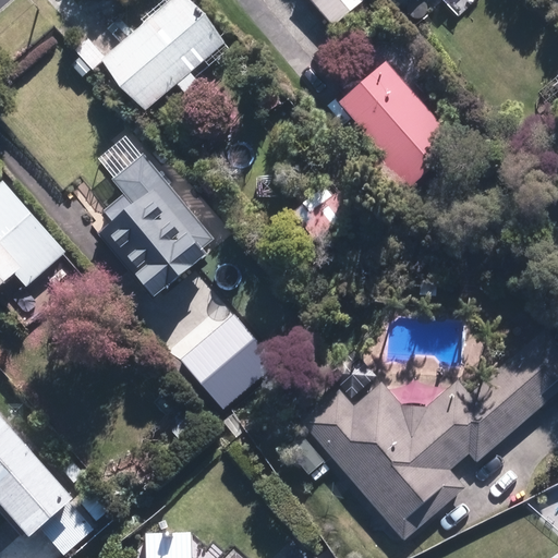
[(201,83),(193,74),(229,41),(192,0),(168,0),(101,59),(149,112),(180,85),(187,94),(201,83)]
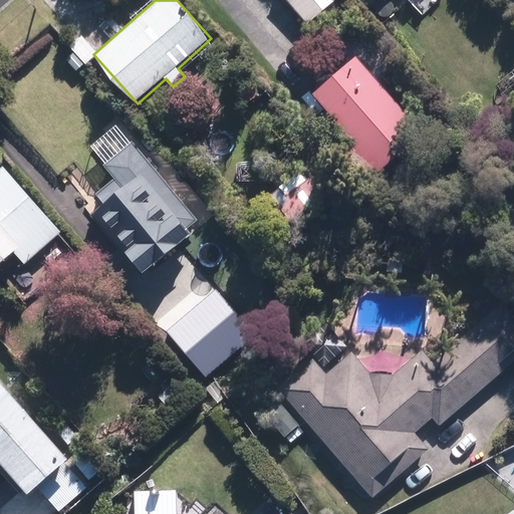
[(285,0),(308,25),(335,0),(285,0)]
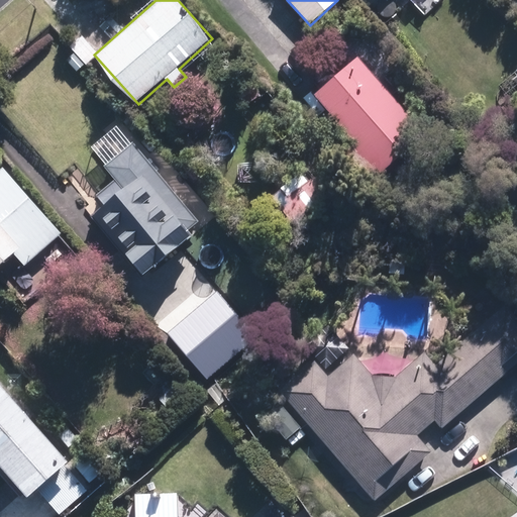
[(385,0),(395,10),(406,0),(408,0),(421,14),(436,0),(385,0)]
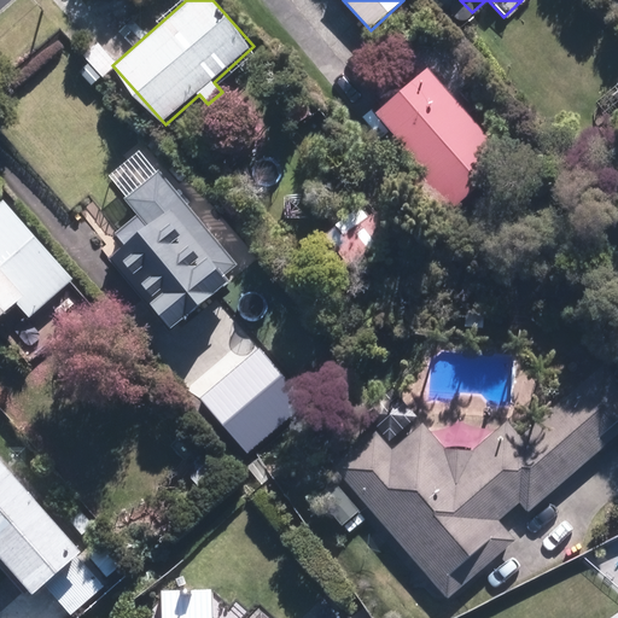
[(414,53),(365,99),(429,169),(407,190),(438,225),(511,158),(414,53)]
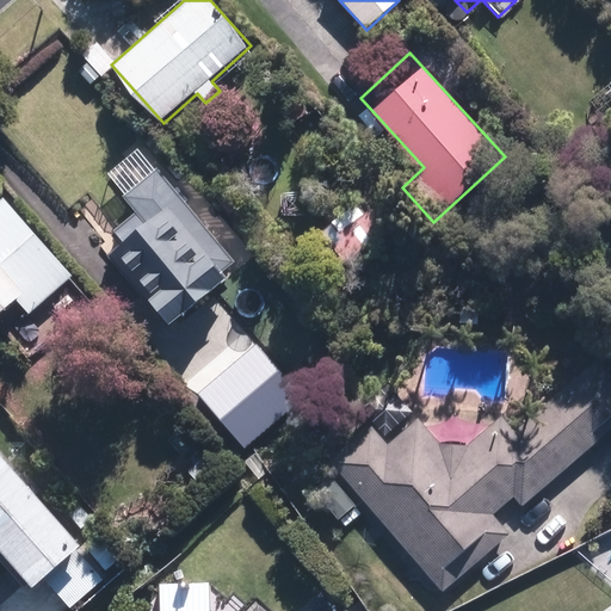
[(143,204),(112,232),(123,242),(105,258),(170,331),(242,267),(167,183),(143,204)]
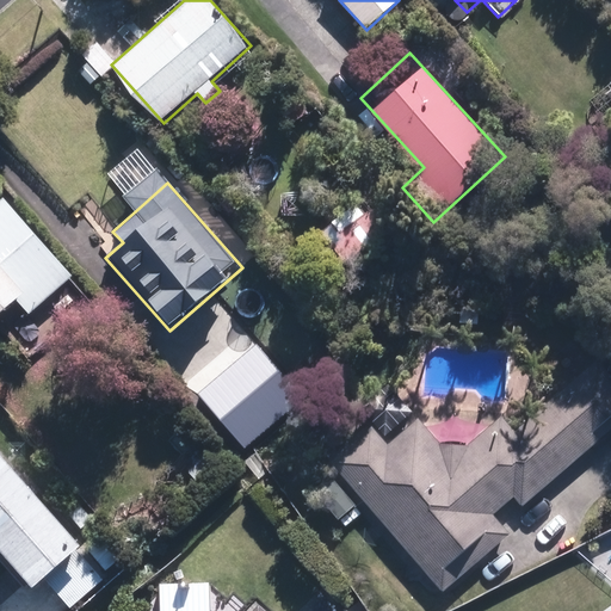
[(76,275),(4,193),(0,197),(0,315),(22,296),(35,312),(76,275)]
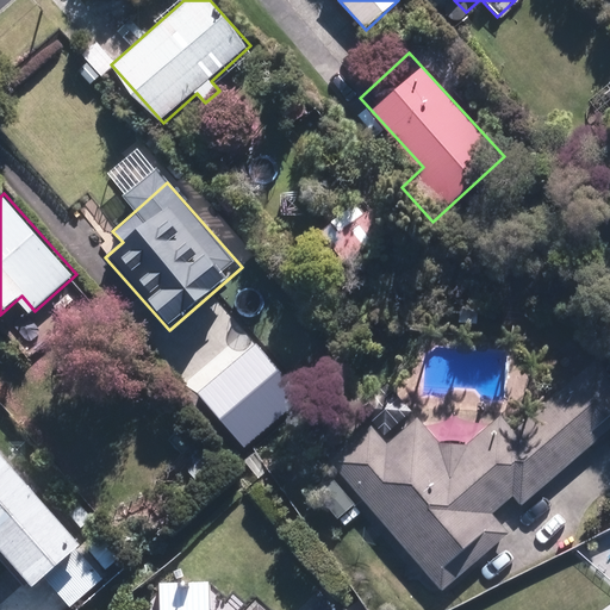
[(228,352),(238,342),(207,305),(156,349),(205,406),(244,373),(228,352)]
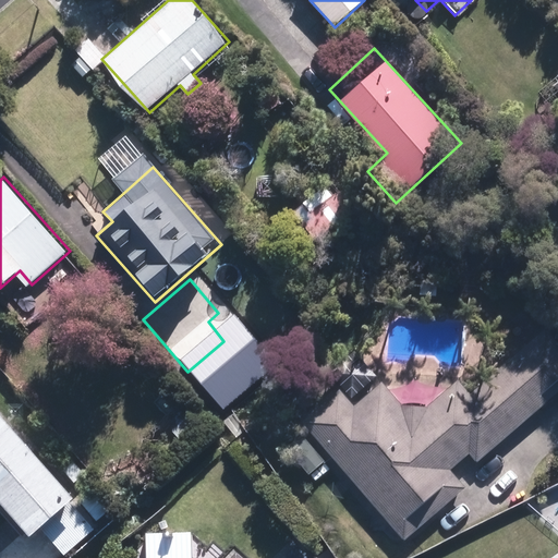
[(481,462),(557,390),(557,352),(540,334),(471,400),(470,400),(466,398),(463,396),(460,395),(456,392),(452,391),(449,390),(445,388),(441,387),(437,387),(434,386),(429,385),(426,385),(422,384),(419,384),(414,384),(411,384),(407,384),(402,384),(399,385),(395,385),(391,386),(387,387),(358,355),(335,377),(342,385),(300,424),(307,433),(334,460),(408,541),(464,488),(447,470),(469,449),(481,462)]
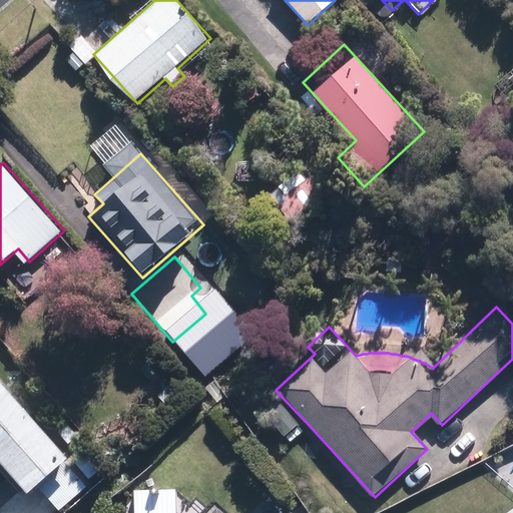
[(0,381),(0,463),(27,494),(37,485),(60,512),(67,512),(94,490),(0,381)]
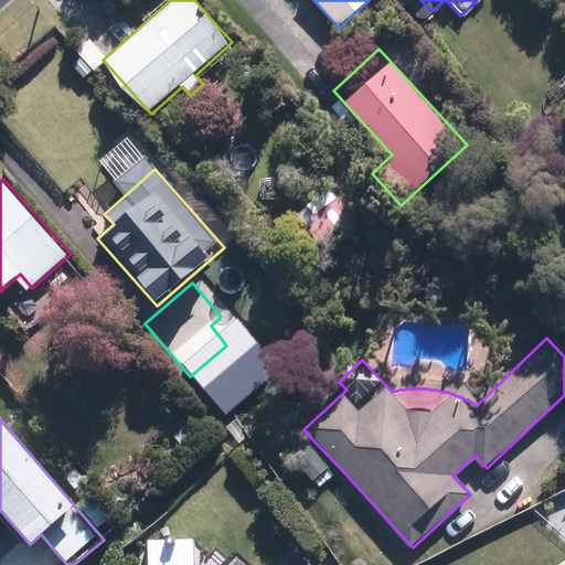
[(338,466),(311,438),(288,459),(315,488),(338,466)]
